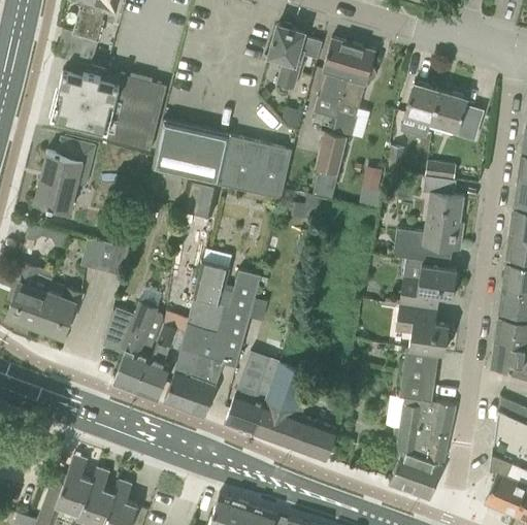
[(85,40),(96,0),(72,0),(83,3),(74,32),(64,29),(57,56),(91,66),(97,44),(85,40)]
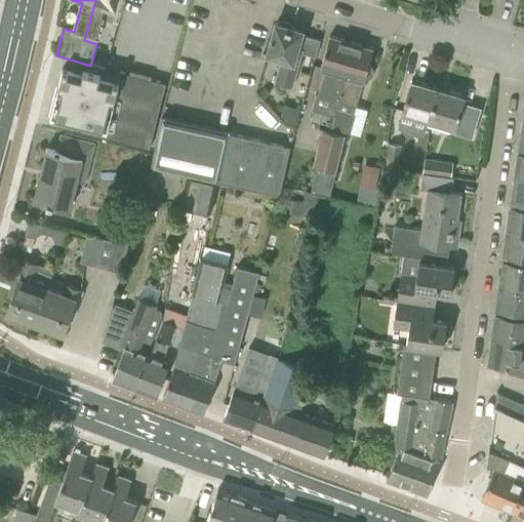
[(115,16),(119,0),(95,0),(84,40),(96,44),(103,21),(110,22),(113,21),(115,16)]
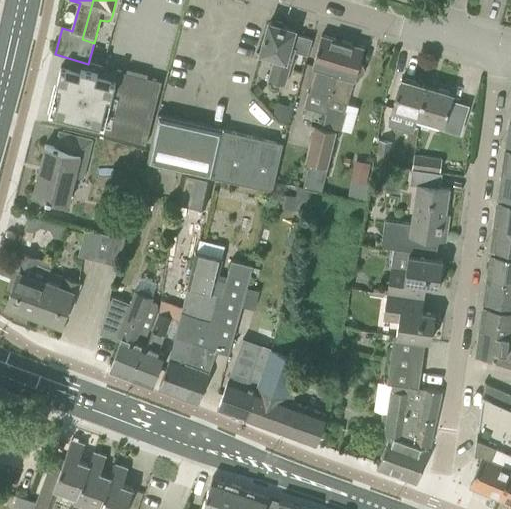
[(269,24),(260,55),(261,55),(275,59),(268,81),(285,86),(290,69),(296,50),(290,48),(295,31),(283,28),(282,24),(276,22),(273,25),(269,24)]
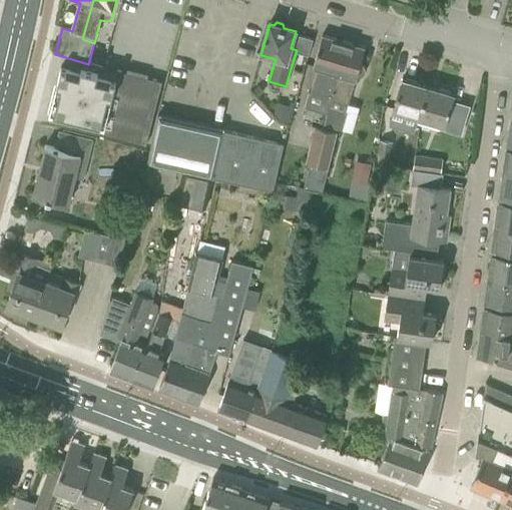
[(340,57),(344,43),(323,37),(314,68),(318,69),(310,95),(332,101),(340,75),(339,75),(344,58),(340,57)]
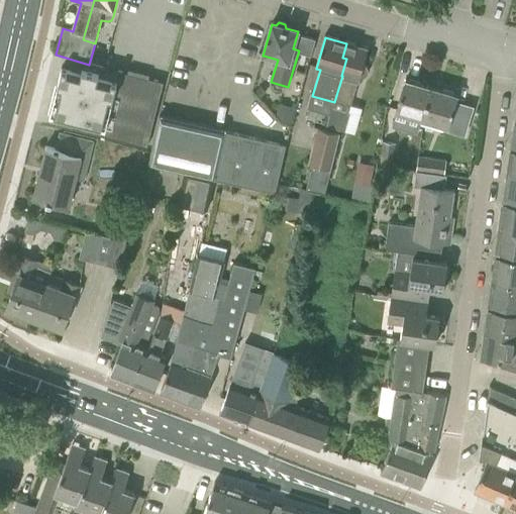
[(354,96),(358,80),(363,80),(367,78),(368,75),(369,71),(367,67),(364,66),(368,49),(346,43),(342,58),(346,59),(341,76),(342,76),(334,102),(327,127),(340,131),(346,113),(348,114),(354,96)]
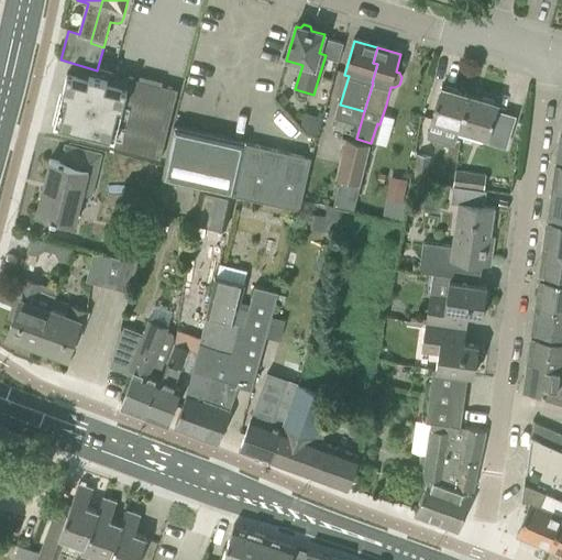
[(172,117),(177,91),(155,86),(156,84),(144,80),(144,83),(123,78),(122,85),(79,74),(78,78),(67,75),(62,95),(67,96),(59,127),(54,125),(54,127),(65,130),(63,138),(160,163),(172,117)]
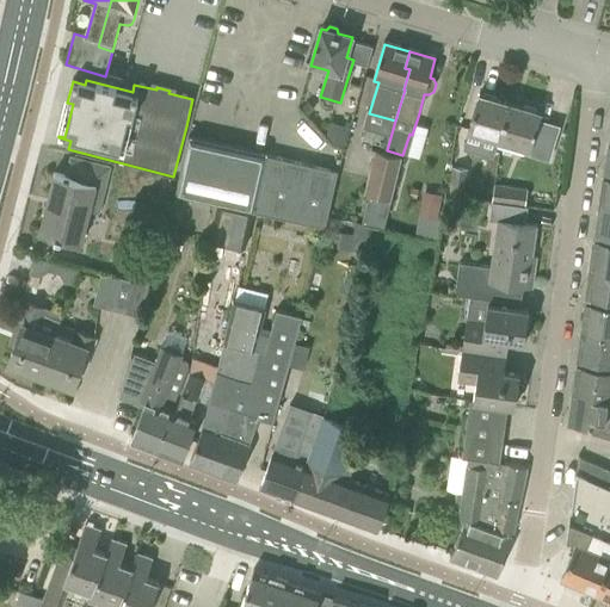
[(499,142),(510,105),(480,97),(468,134),(499,142)]
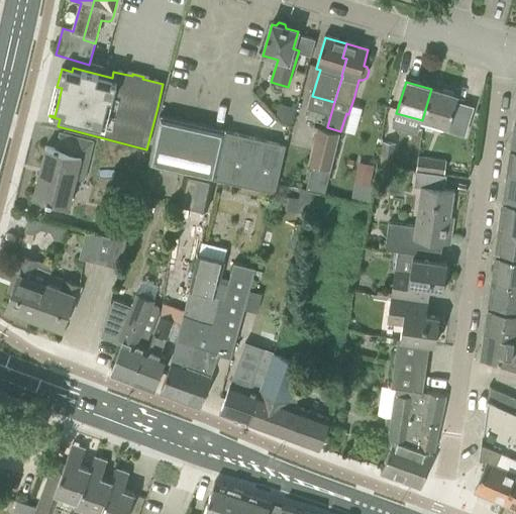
[(431,89),(422,120),(428,122),(446,128),(445,131),(465,136),(473,109),(455,104),(457,97),(431,89)]
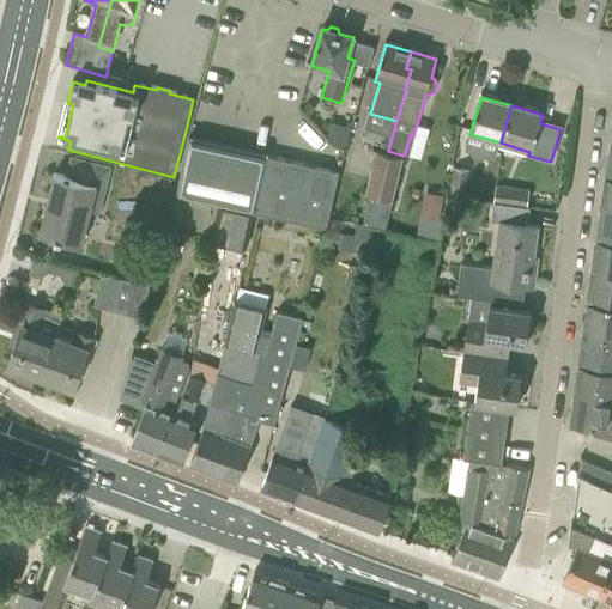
[(185,162),(176,198),(218,207),(214,226),(213,232),(210,244),(248,253),(256,215),(274,219),(296,224),(323,230),(327,231),(334,199),(340,175),(268,158),(268,156),(189,138),(185,162)]
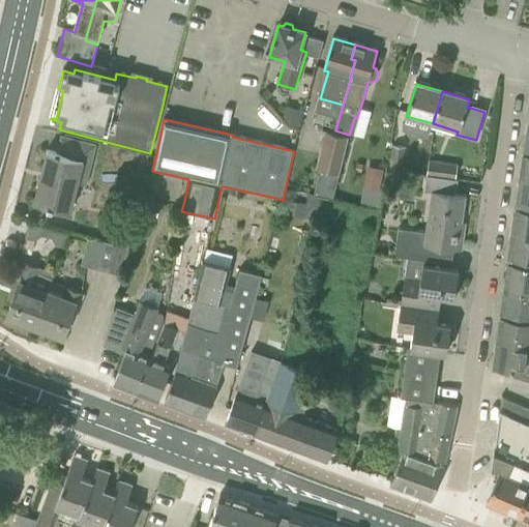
[(340,177),(349,139),(326,134),(317,171),(320,172),(340,177)]
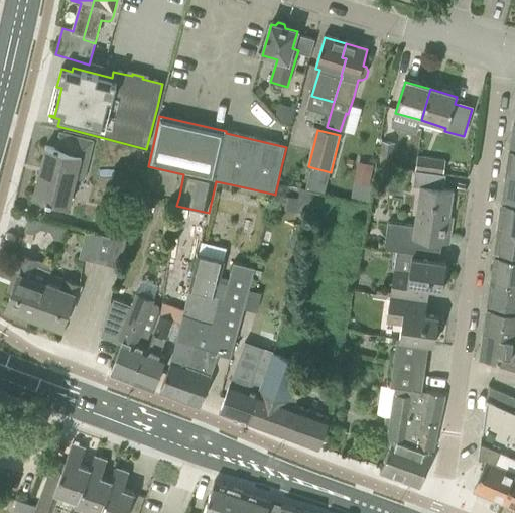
[(93,144),(89,142),(59,135),(55,150),(45,148),(33,199),(70,208),(77,180),(83,182),(93,144)]
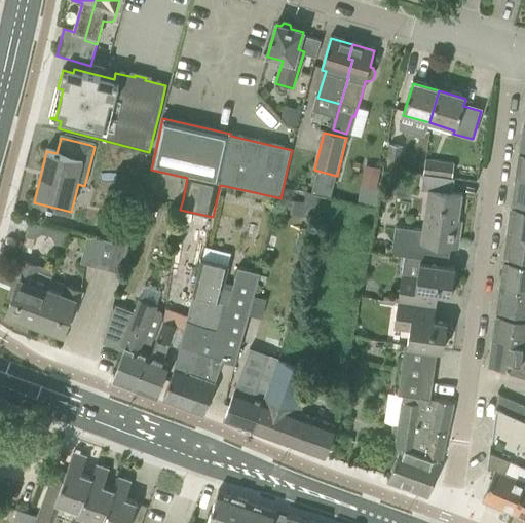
[(389,146),(386,171),(401,172),(404,147),(389,146)]
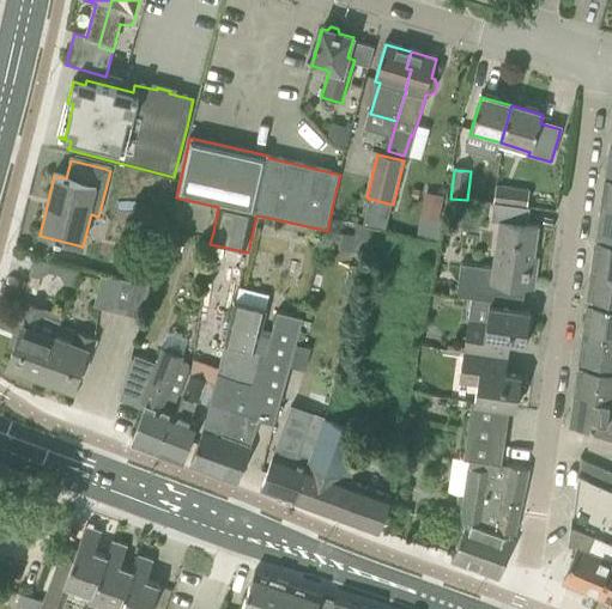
[(611,180),(606,180),(601,208),(611,209),(611,180)]
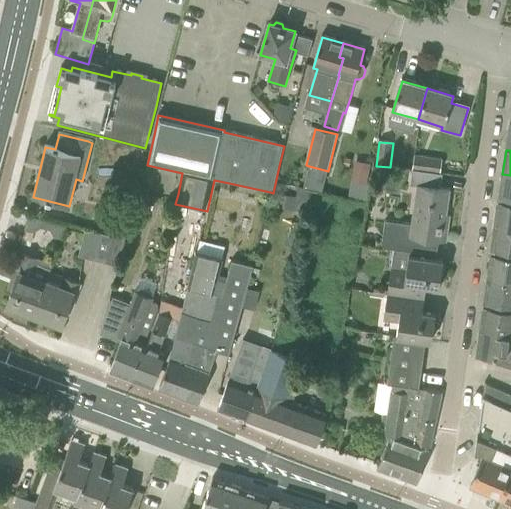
[(415,157),(413,171),(440,175),(442,161),(415,157)]
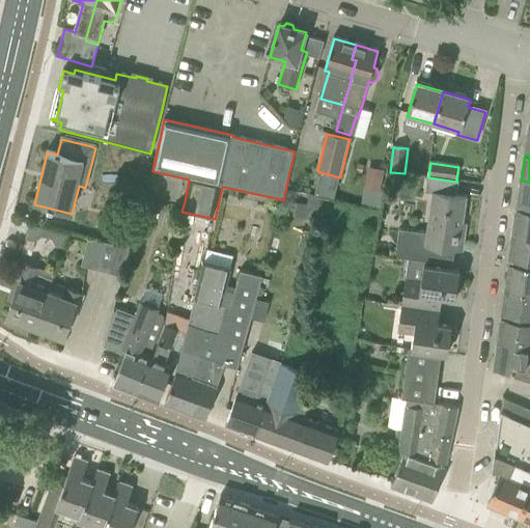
[(152,171),(147,196),(178,202),(179,200),(185,201),(186,196),(189,179),(152,171)]
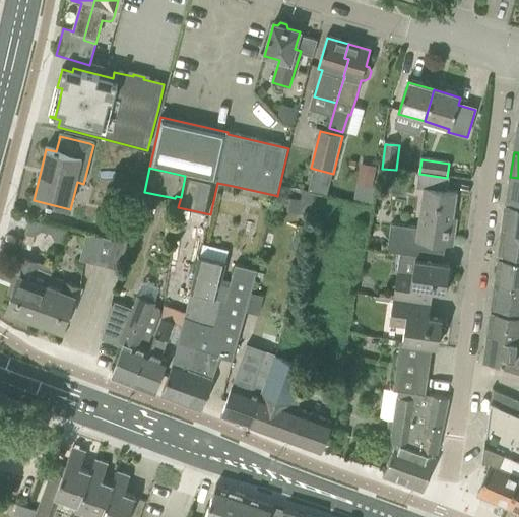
[(327,194),(333,174),(314,169),(309,189),(327,194)]
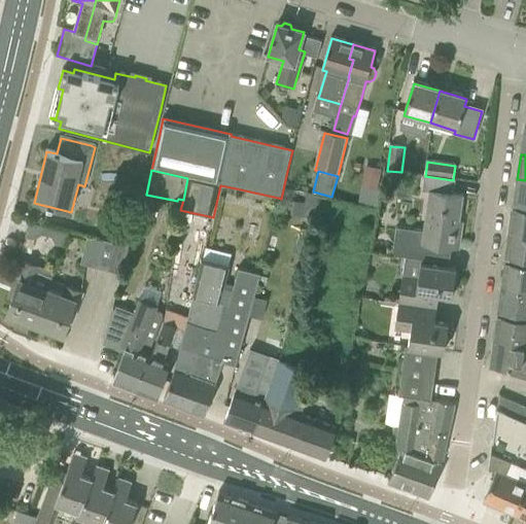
[(396,228),(392,256),(429,262),(449,265),(452,250),(455,250),(456,241),(460,242),(462,223),(459,223),(462,197),(453,196),(455,180),(453,180),(425,176),(424,176),(422,190),(430,191),(424,232),(396,228)]
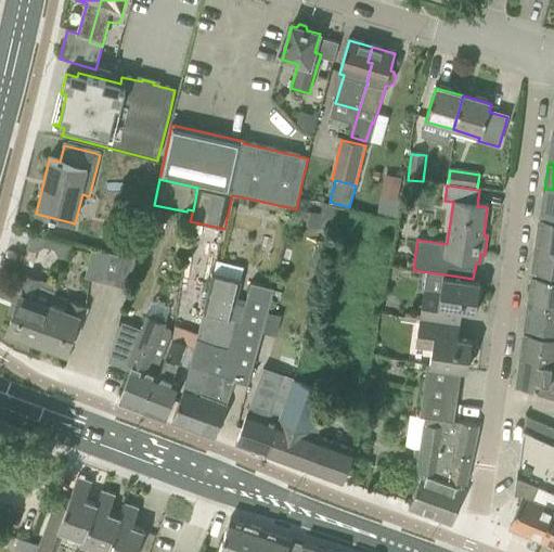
[(553,190),(544,189),(541,216),(553,217),(553,190)]
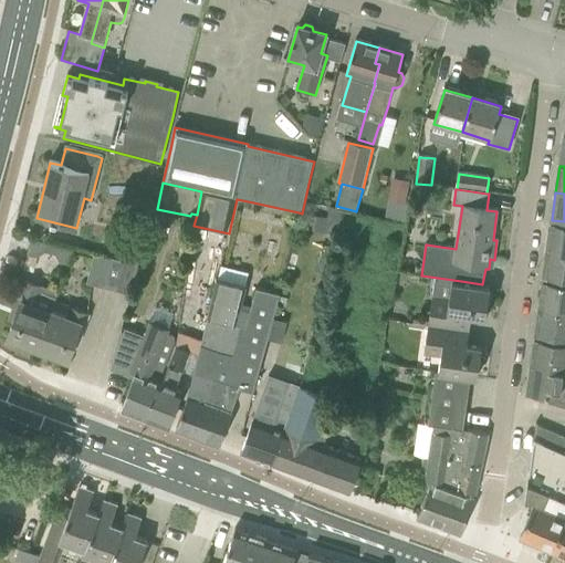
[(330,209),(325,233),(337,237),(343,211),(330,209)]
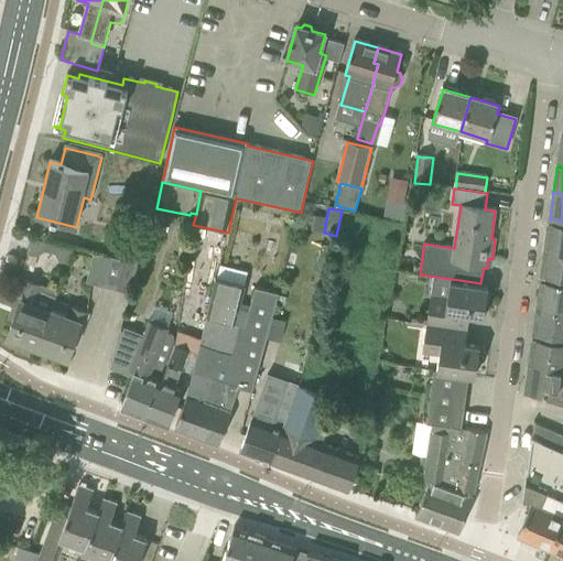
[(562,225),(549,223),(545,250),(562,252),(562,225)]
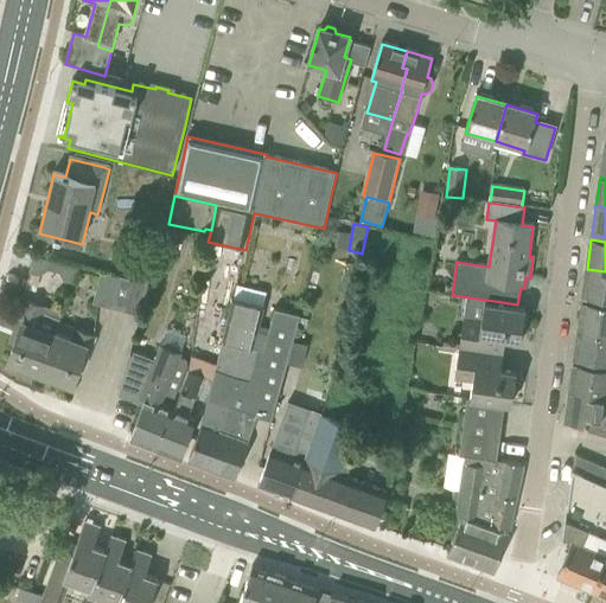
[(29,275),(39,277),(48,273),(50,263),(32,258),(29,275)]
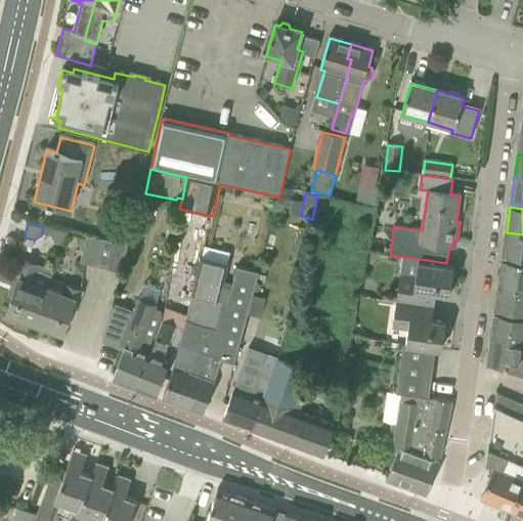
[(121,273),(131,234),(118,230),(115,244),(107,270),(121,273)]
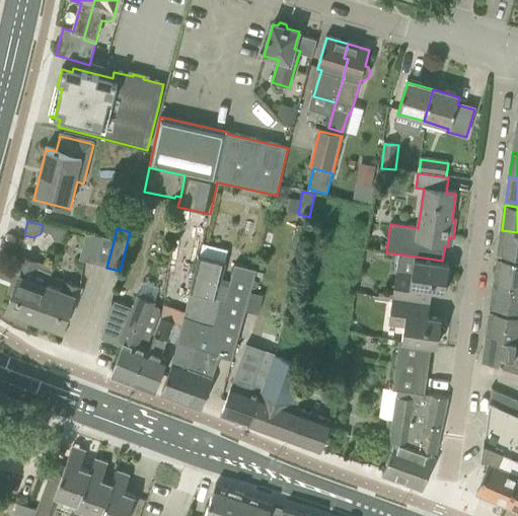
[(517,232),(502,230),(499,254),(517,258),(517,232)]
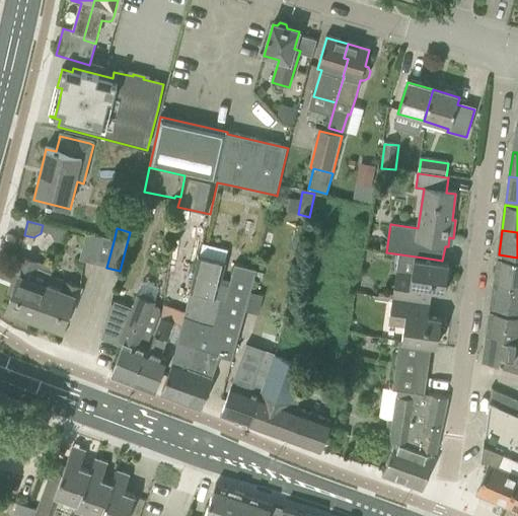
[(106,268),(114,241),(87,234),(85,238),(101,242),(95,265),(106,268)]
